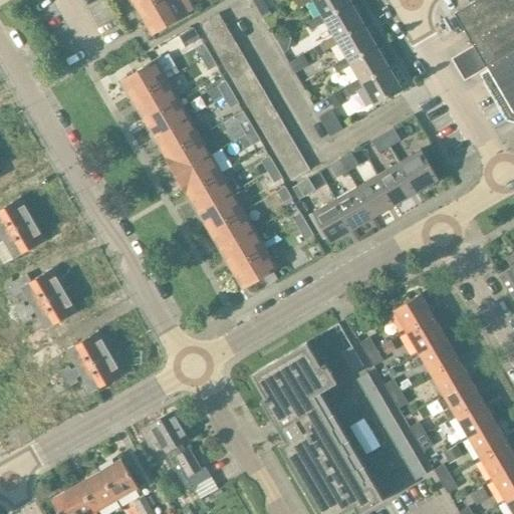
[(132,0),(138,10),(155,0),(132,0)]
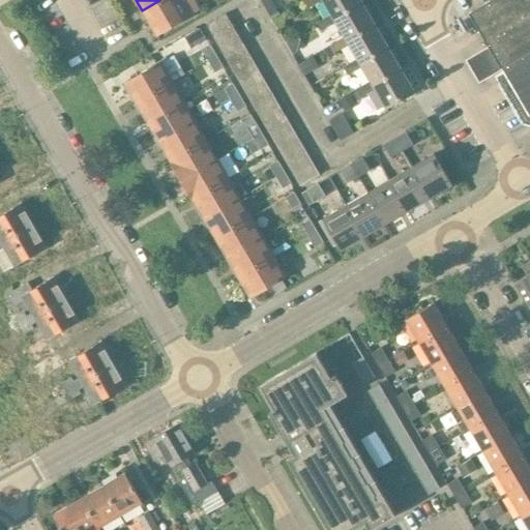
[(159,0),(142,10),(156,34),(200,9),(194,0),(159,0)]
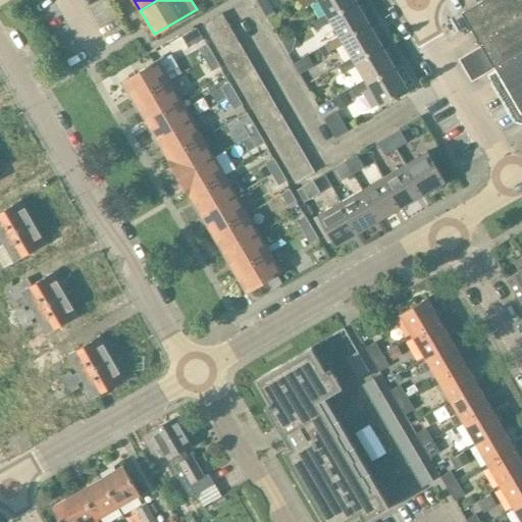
[(303,0),(301,2),(303,6),(305,9),(319,1),(327,15),(329,19),(357,3),(354,0),(303,0)]
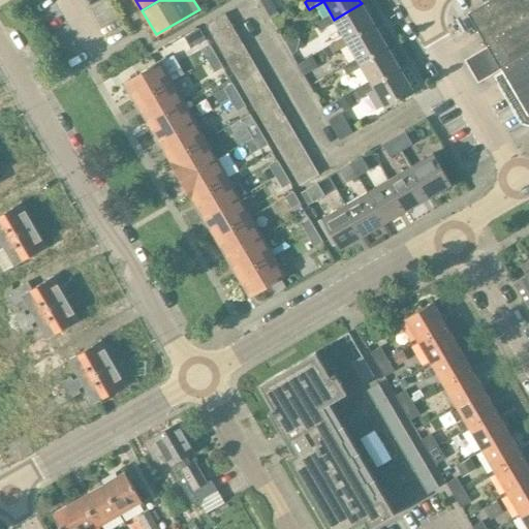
[(528,0),(491,0),(469,13),(468,13),(488,47),(500,69),(527,116),(528,116),(528,0)]
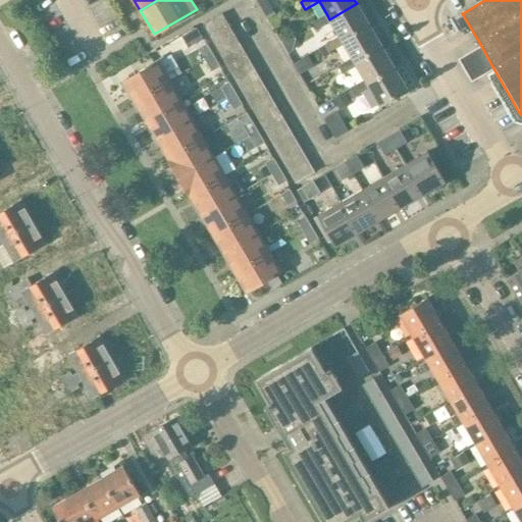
[(327,15),(312,23),(316,31),(330,22),(340,37),(343,41),(370,25),(369,23),(357,3),(329,19),(327,15)]
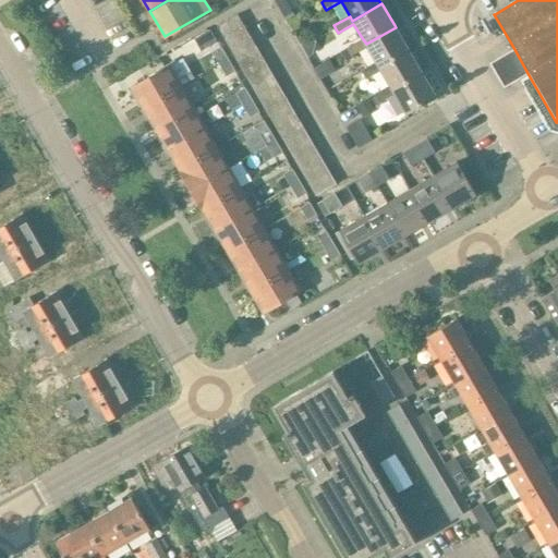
[(237,15),(217,27),(223,38),(243,26),(237,15)]
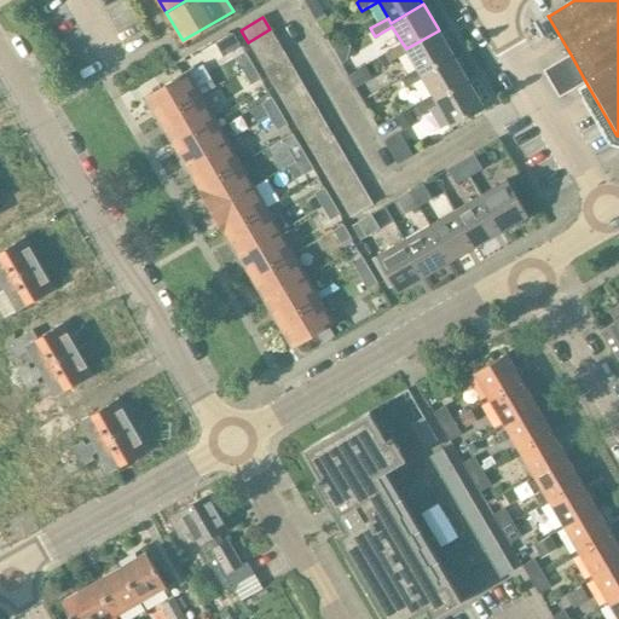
[(270,29),(248,42),(254,55),(276,41),(270,29)]
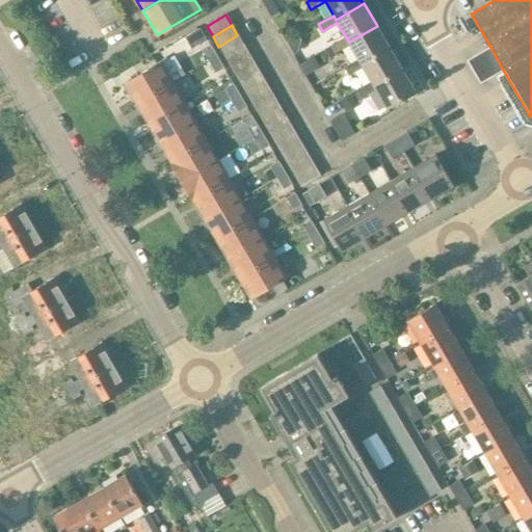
[(346,37),(331,46),(337,54),(351,45),(360,59),(362,63),(390,48),(377,26),(349,42),(346,37)]
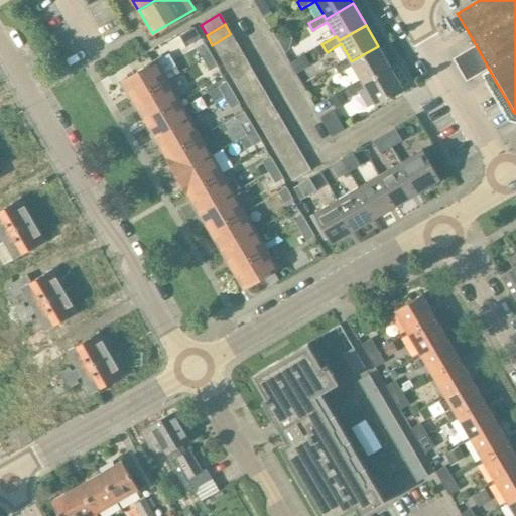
[(230,34),(212,45),(218,54),(236,43),(230,34)]
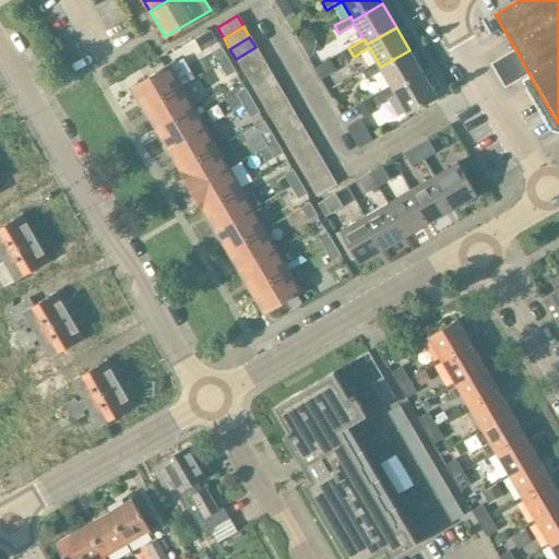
[(222,47),(212,52),(219,64),(228,59),(222,47)]
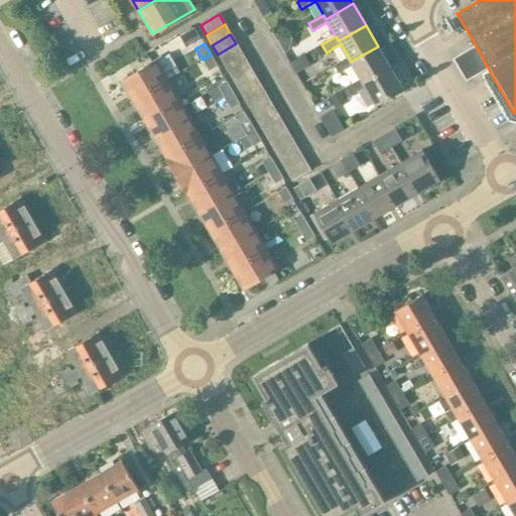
[(236,43),(218,54),(224,65),(242,53),(236,43)]
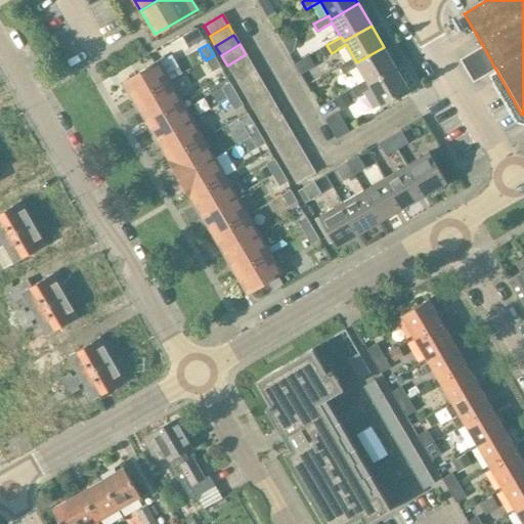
[(483,46),(461,59),(474,82),(495,69),(483,46)]
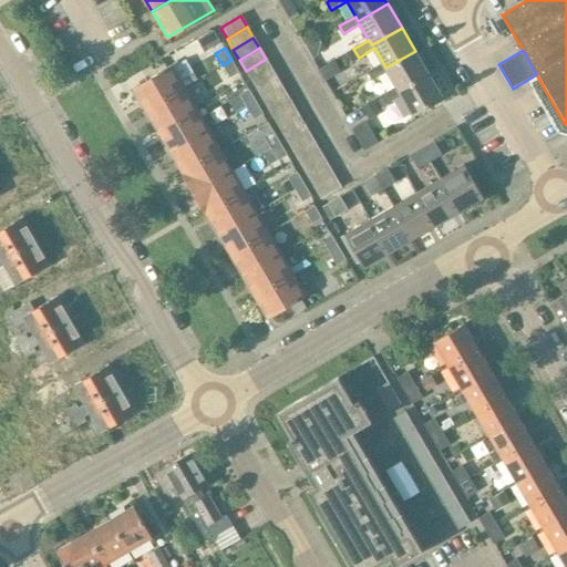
[(383,63),(368,73),(372,81),(388,72),(397,88),(399,91),(429,73),(415,51),(385,68),(383,63)]
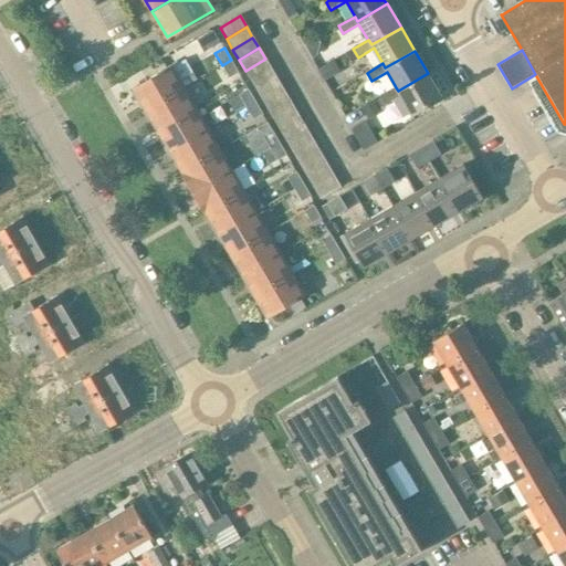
[(265,59),(245,71),(251,82),(272,70),(265,59)]
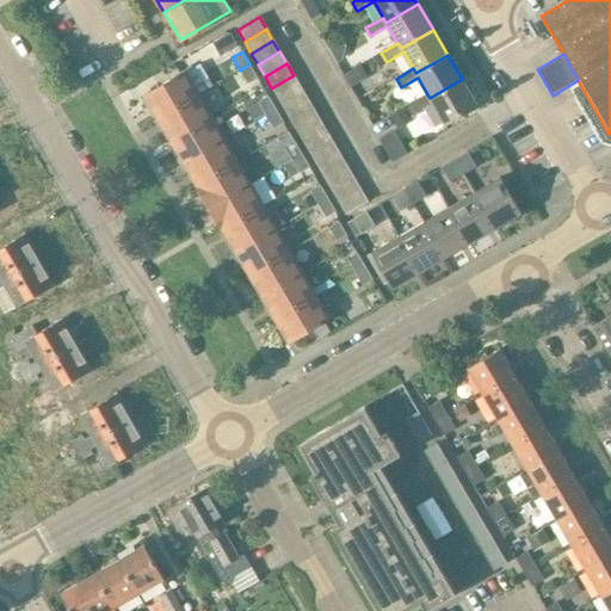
[(250,65),(240,71),(247,84),(258,78),(250,65)]
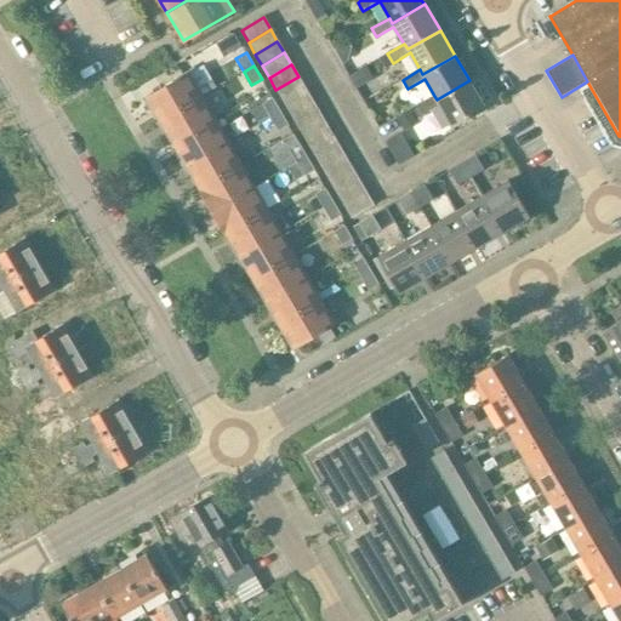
[(349,77),(357,90),(364,85),(357,72),(349,77)]
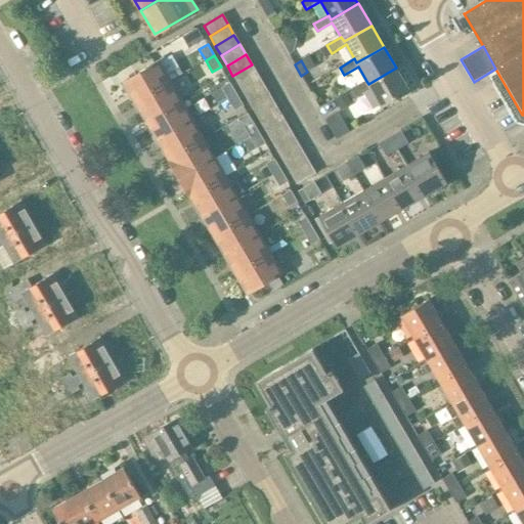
[(159,61),(123,82),(134,101),(170,81),(159,61)]
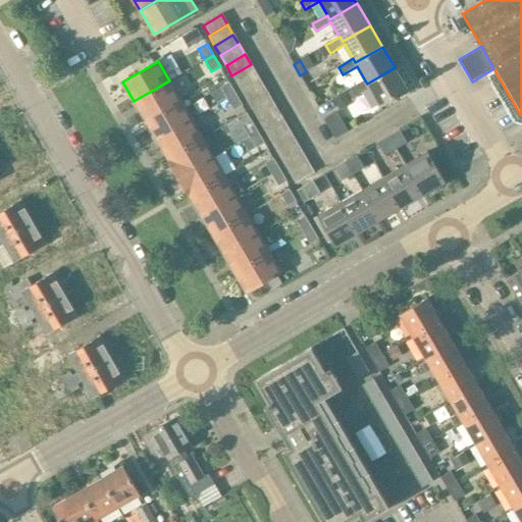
[(251,64),(231,75),(238,85),(256,73),(251,64)]
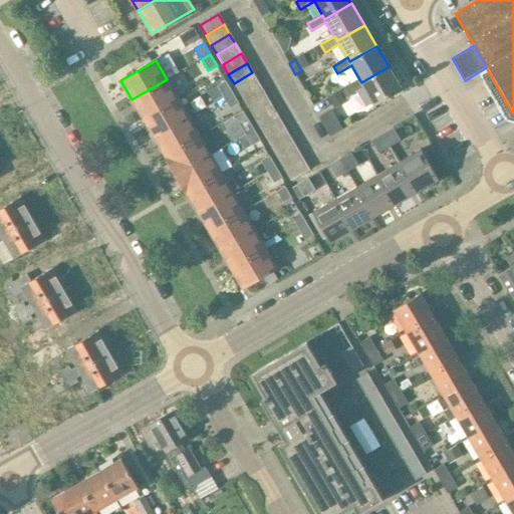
[(359,79),(345,87),(349,93),(363,85),(375,105),(403,89),(389,66),(361,82),(359,79)]
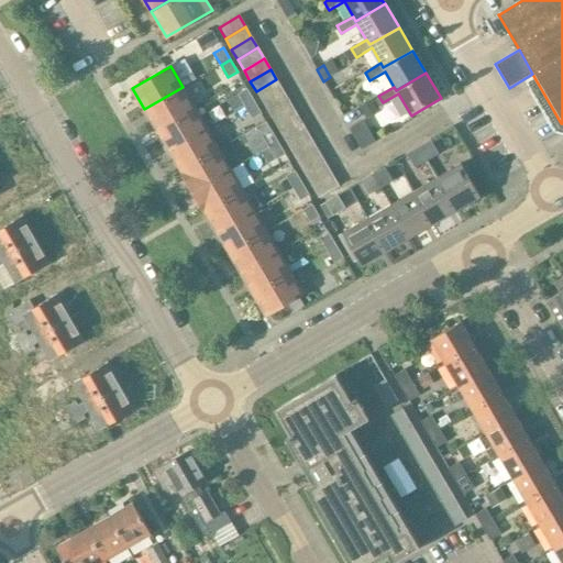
[(256,91),(262,102),(283,90),(276,79),(256,91)]
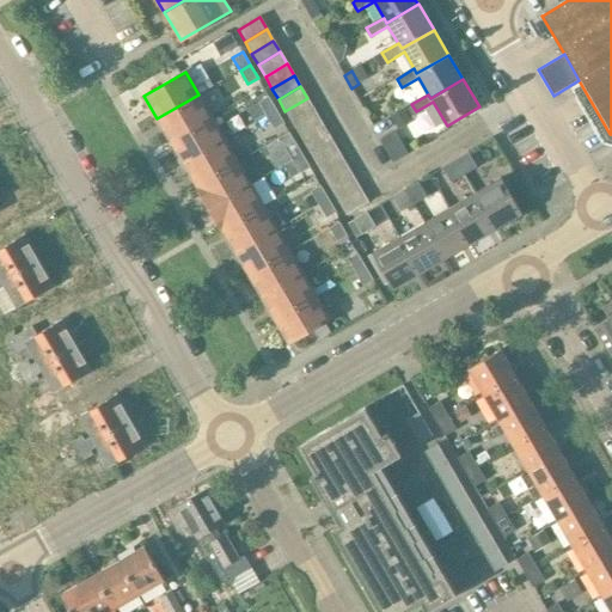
[(157,118),(170,141),(212,117),(199,95),(157,118)]
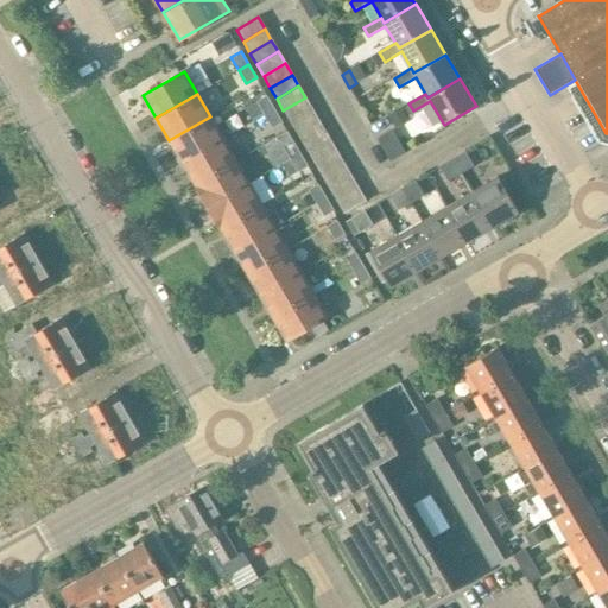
[(266,95),(257,101),(265,114),(274,108),(266,95)]
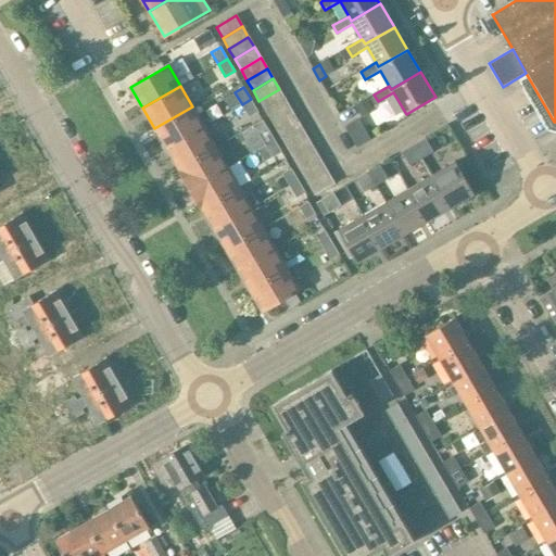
[(258,101),(265,112),(285,100),(279,89),(258,101)]
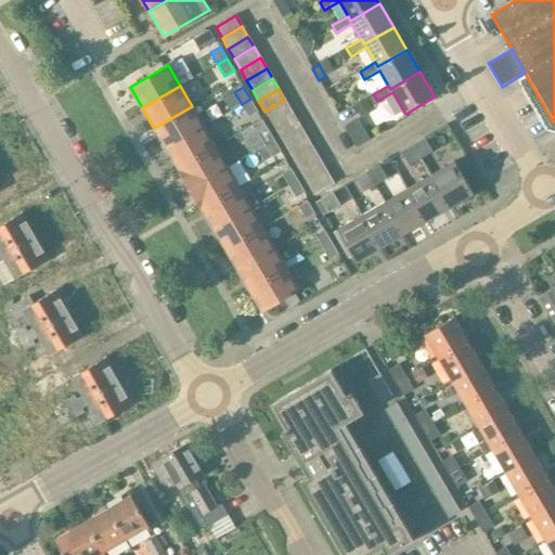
[(362,118),(374,111),(365,98),(353,105),(362,118)]
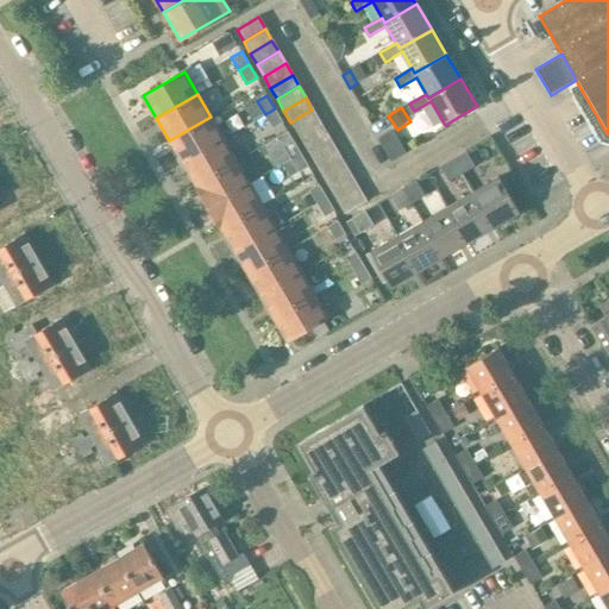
[(275,108),(265,114),(272,127),(282,121),(275,108)]
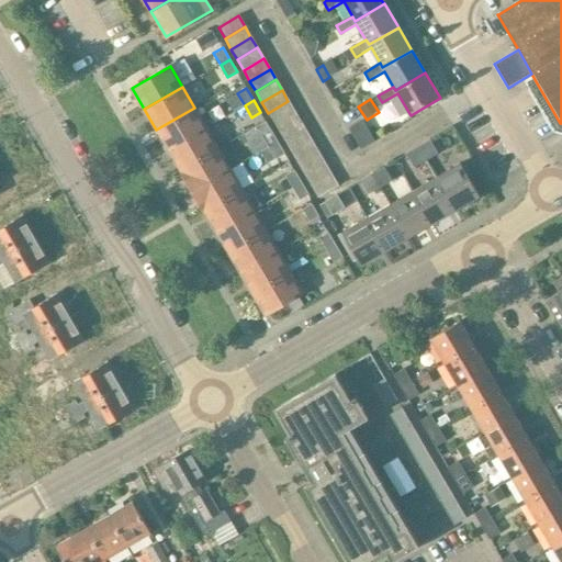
[(268,113),(274,123),(294,111),(288,101),(268,113)]
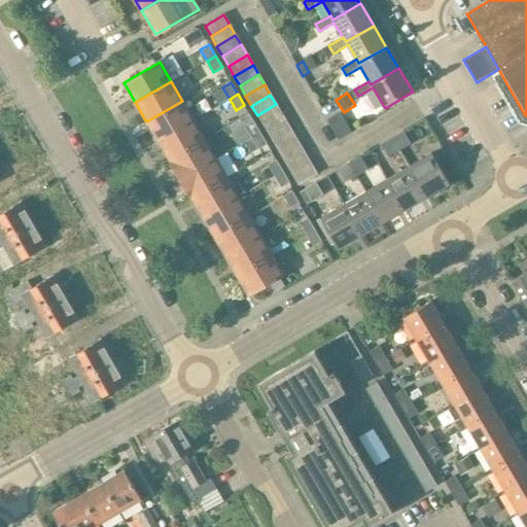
[(146,121),(157,141),(194,120),(182,101),(146,121)]
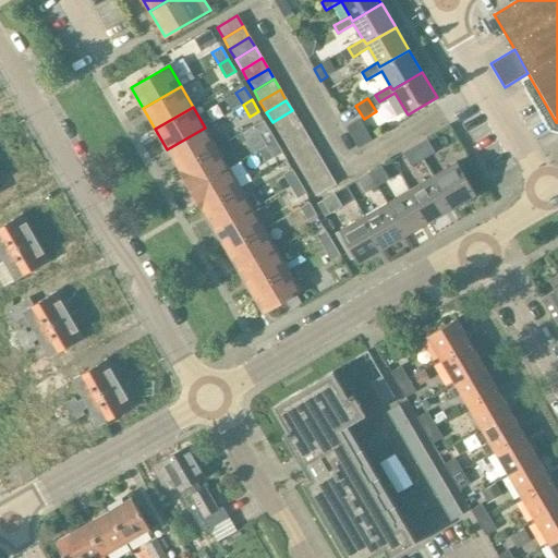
[(273,122),(279,132),(299,121),(292,110),(273,122)]
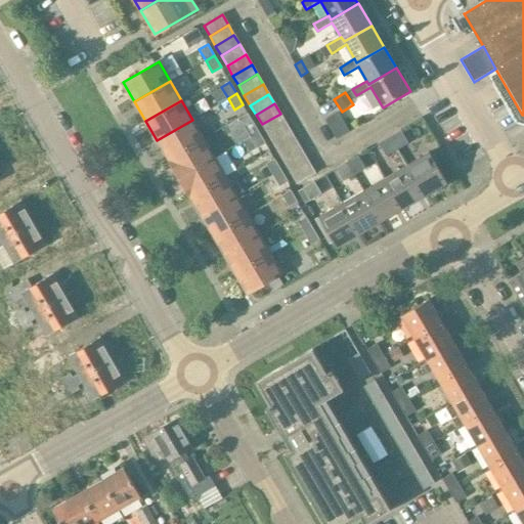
[(262,124),(267,134),(287,124),(280,114),(262,124)]
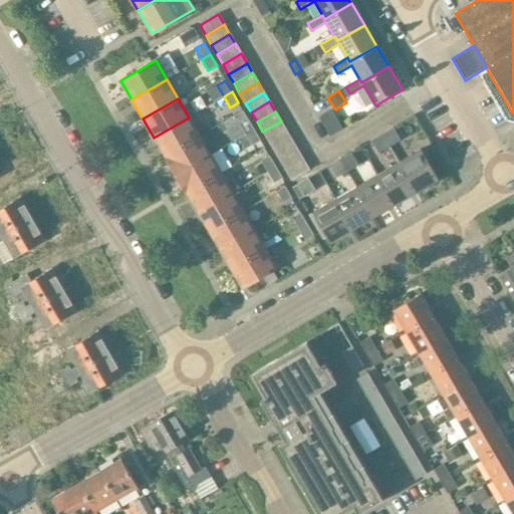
[(154,138),(165,156),(200,136),(189,117),(154,138)]
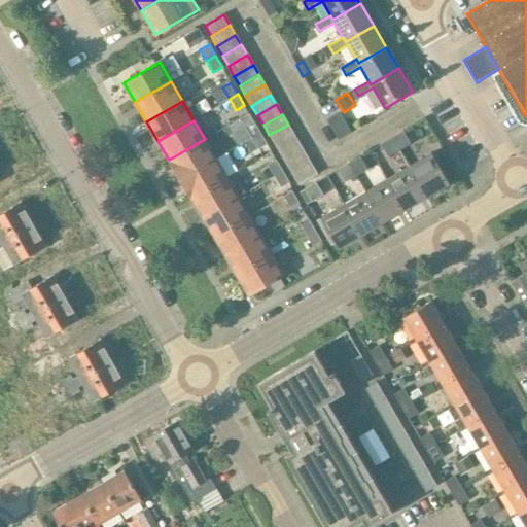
[(253,120),(245,126),(252,137),(260,133),(253,120)]
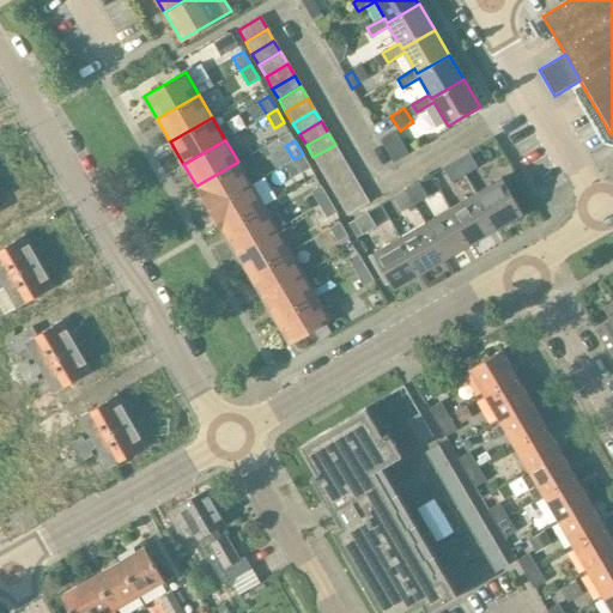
[(335,145),(313,157),(320,169),(341,157),(335,145)]
